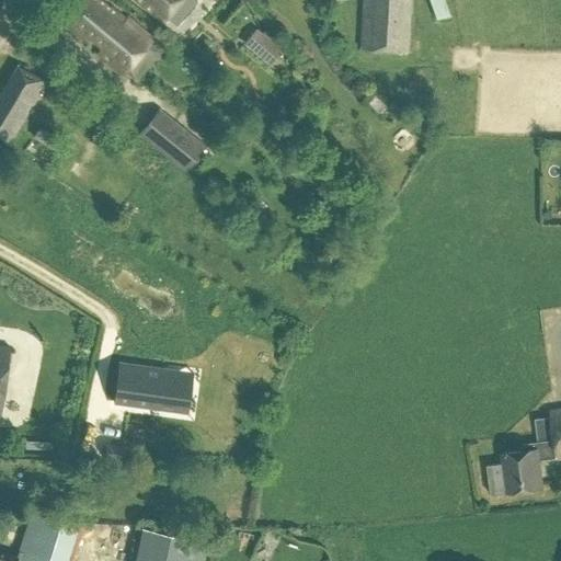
[(113,8),(102,0),(87,0),(67,23),(91,44),(94,41),(104,48),(100,54),(124,75),(125,73),(135,82),(161,53),(159,50),(162,47),(153,41),(156,38),(129,16),(127,20),(113,8)]
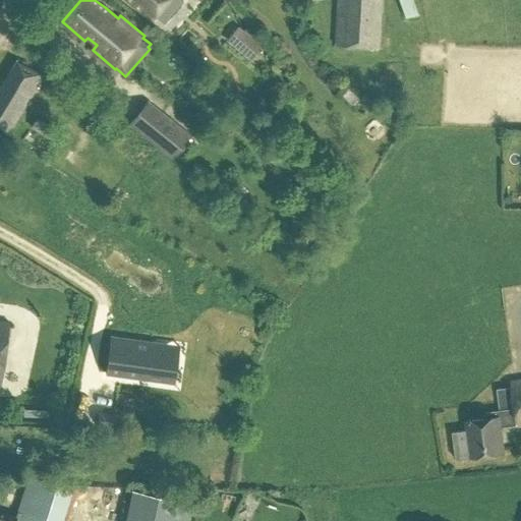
[(128,0),(152,21),(170,0),(128,0)]
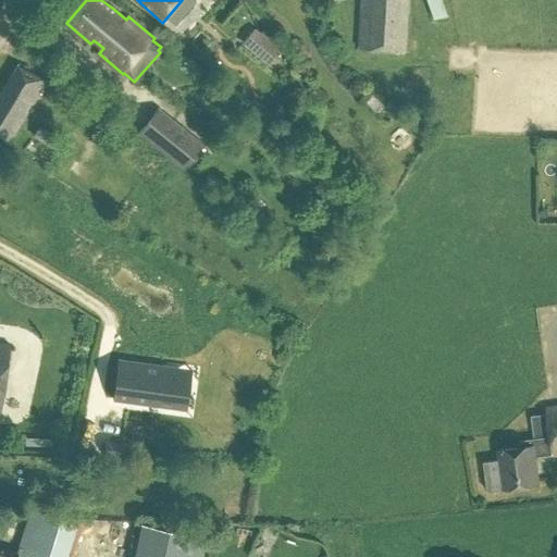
[(173,19),(183,31),(205,12),(194,0),(173,19)]
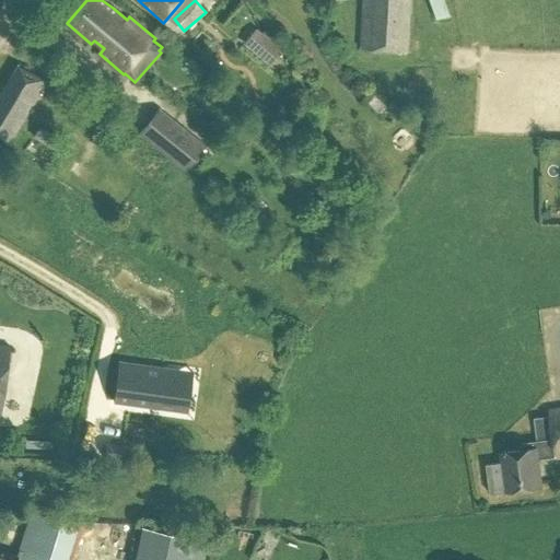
[(360,0),(358,49),(403,51),(404,21),(408,21),(409,0),(360,0)]
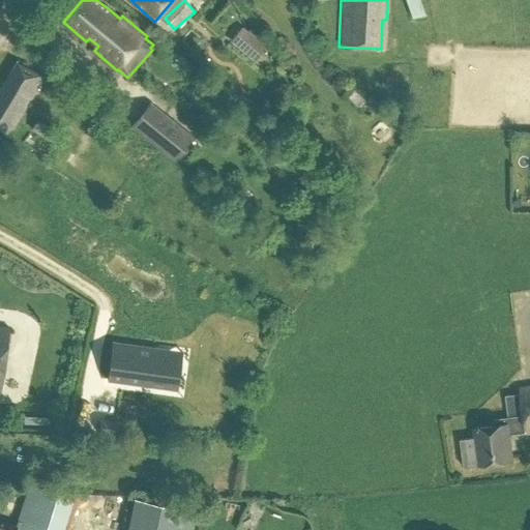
[(232,40),(257,61),(267,49),(243,27),(232,40)]
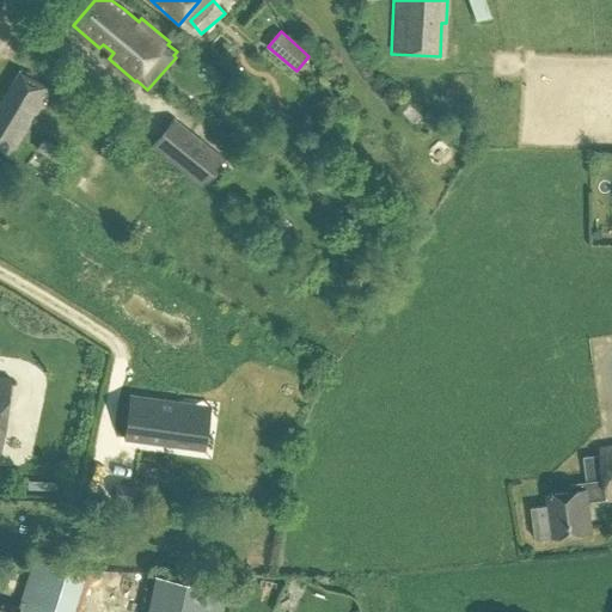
[(0,104),(0,146),(13,153),(50,90),(19,72),(0,104)]
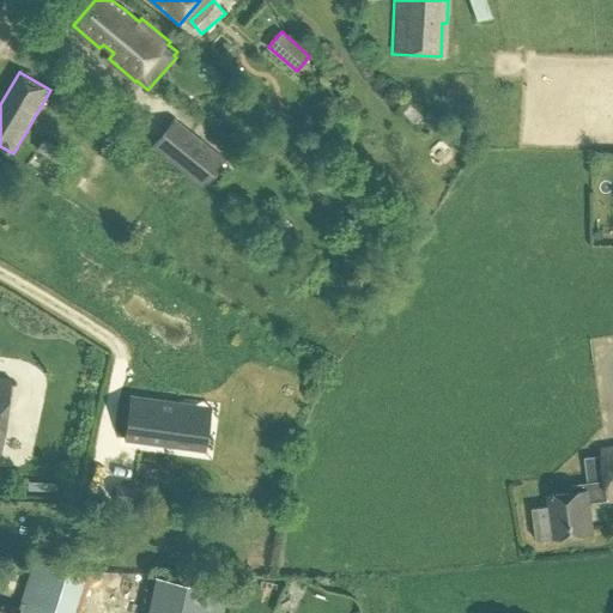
[(417,126),(424,119),(411,104),(404,113),(417,126)]
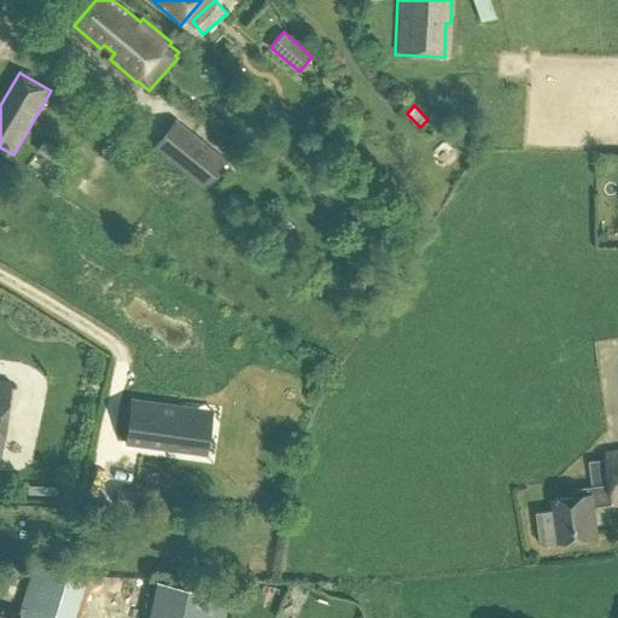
[(205,191),(227,163),(172,122),(151,150),(205,191)]
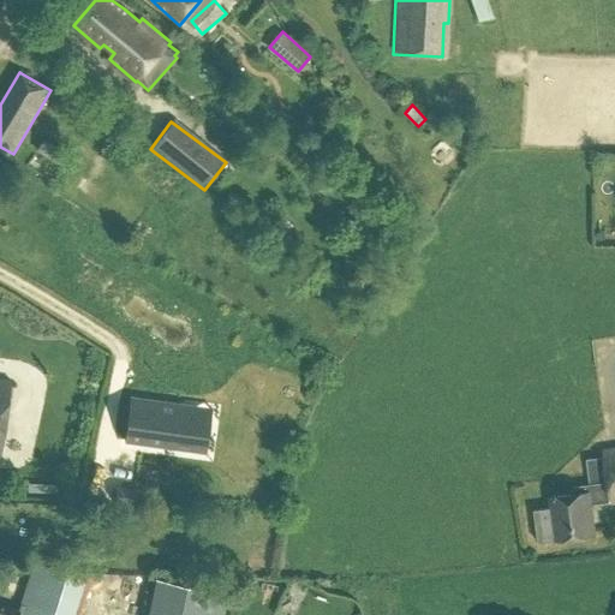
[(69,154),(45,139),(36,151),(60,167),(69,154)]
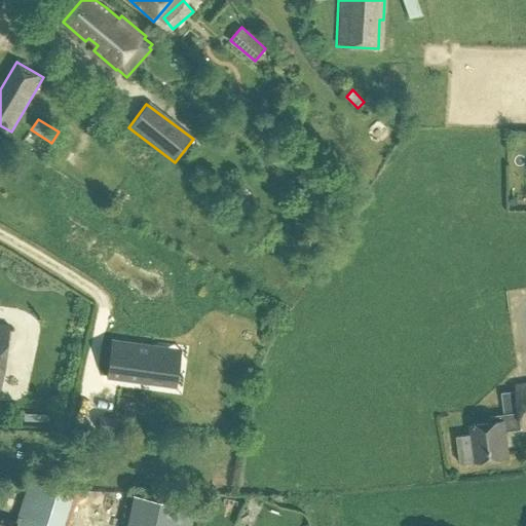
[(0,389),(0,390),(9,326),(0,325),(0,389)]
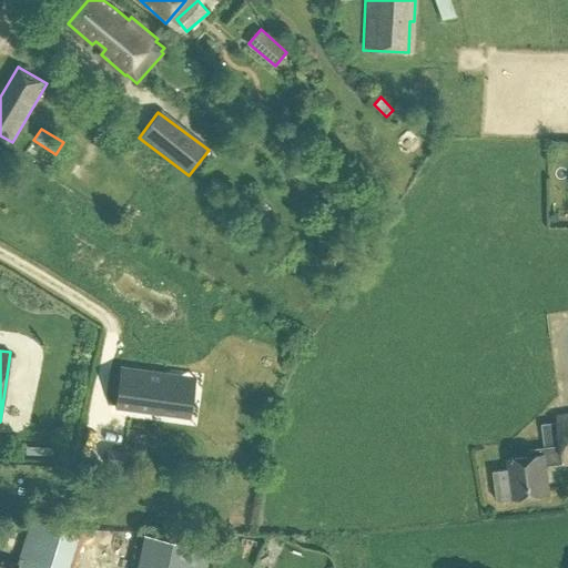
[(155,413),(180,416),(184,382),(165,378),(165,374),(120,367),(114,407),(148,412),(149,408),(155,408),(155,413)]
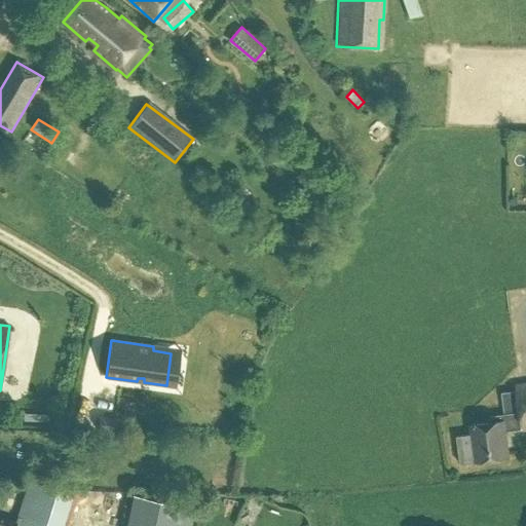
[(473,434),(456,436),(460,464),(509,458),(505,433),(525,429),(525,384),(517,385),(518,393),(502,396),(505,415),(489,417),(489,423),(472,425),(473,434)]
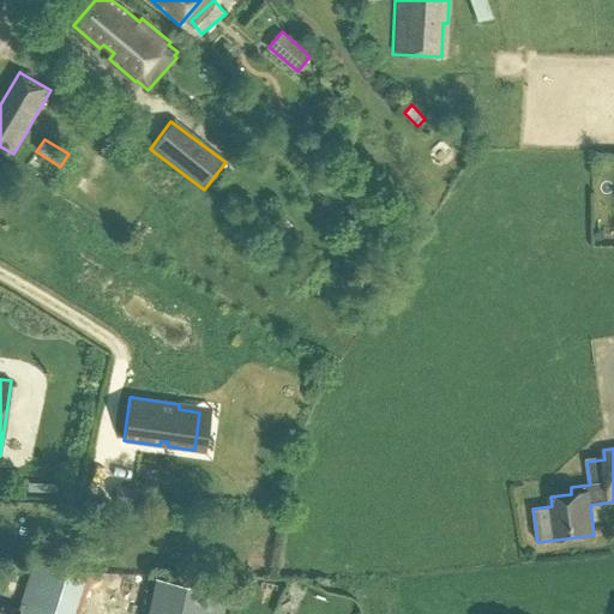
[(74,613),(88,577),(36,561),(17,613),(14,613),(0,609),(0,613),(74,613)]
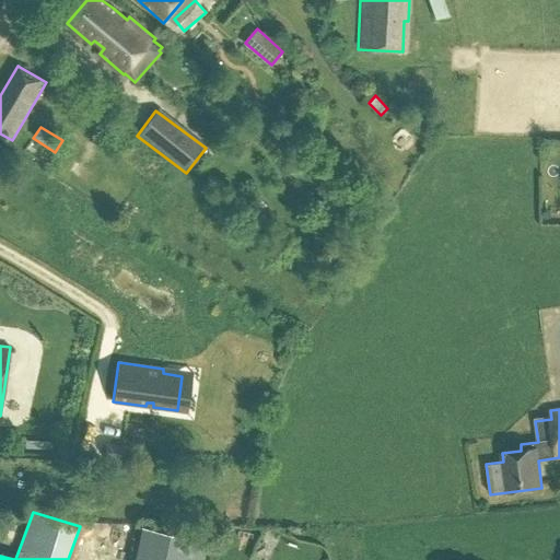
[(202,559),(207,540),(142,526),(133,559),(202,559)]
